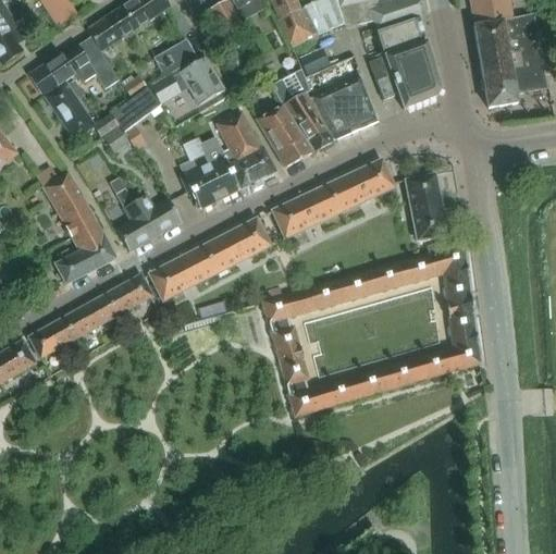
[(16,40),(25,34),(1,0),(0,0),(0,61),(2,64),(23,49),(16,40)]
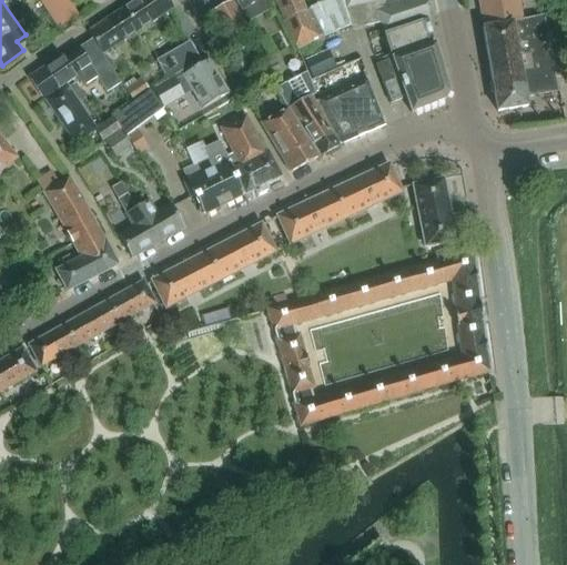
[(42,0),(60,26),(78,12),(69,0),(42,0)]
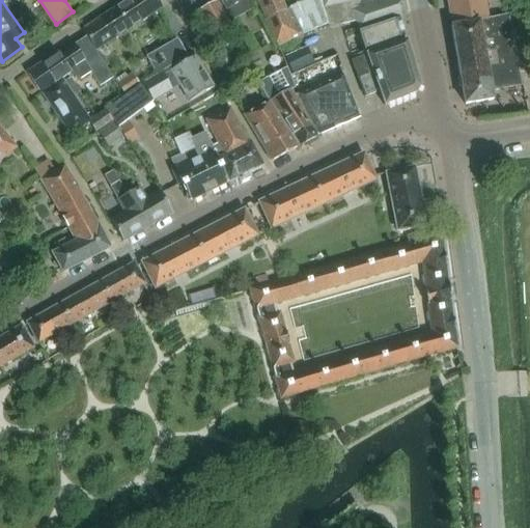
[(86,33),(96,48),(163,4),(160,0),(123,0),(83,27),(86,33)]
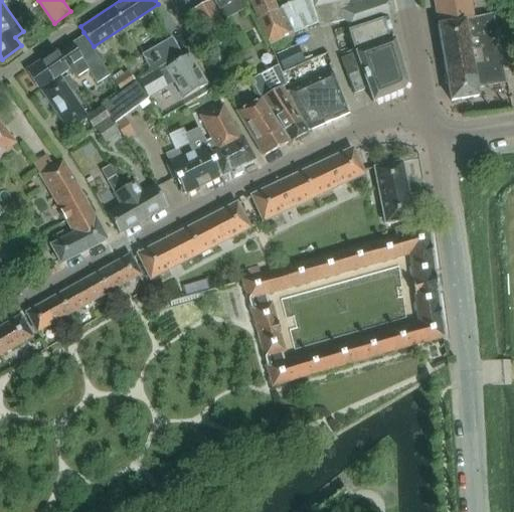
[(206,33),(224,23),(212,0),(207,0),(188,10),(196,25),(201,23),(206,33)]
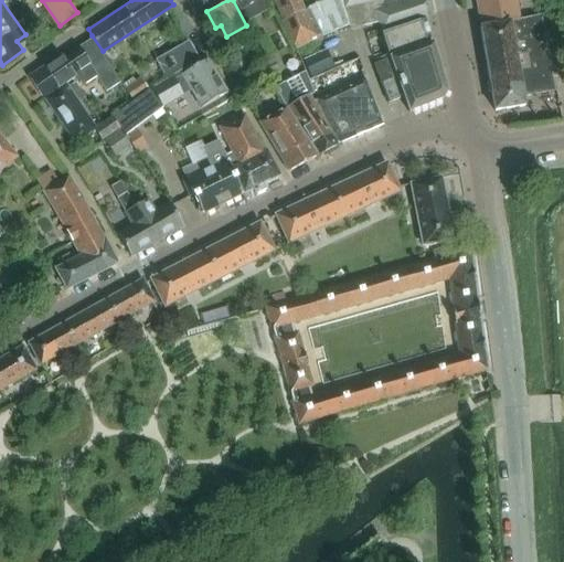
[(348,24),(341,0),(322,0),(305,8),(301,0),(274,0),(297,46),(348,24)]
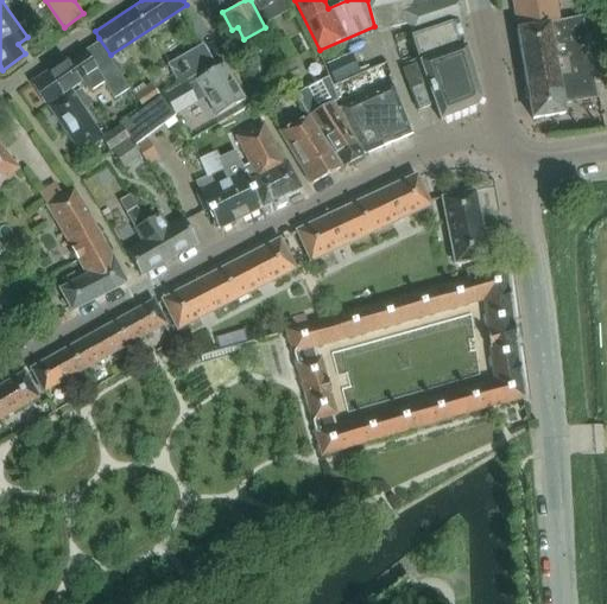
[(430,0),(427,1),(427,0),(367,0),(374,26),(375,25),(375,29),(405,21),(409,33),(460,16),(456,0),(430,0)]
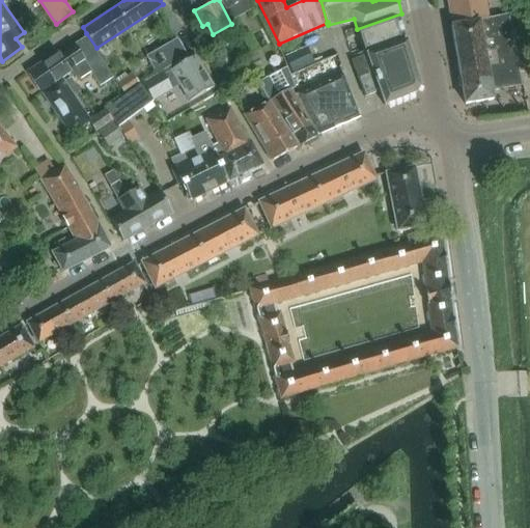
[(499,77),(520,73),(508,12),(489,17),(485,0),(448,0),(452,24),(466,102),(494,98),(493,88),(500,87),(499,77)]
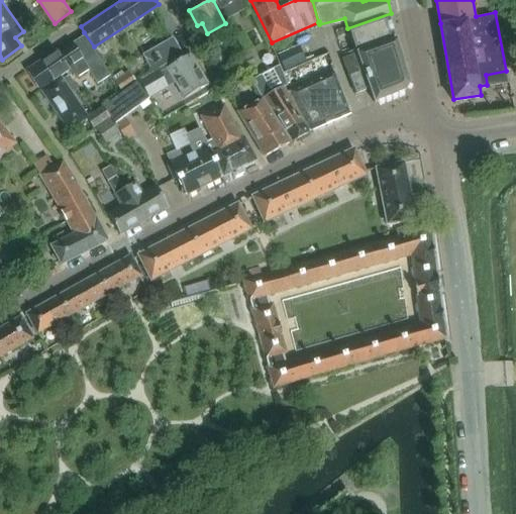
[(370,87),(375,101),(405,89),(409,82),(390,16),(349,29),(357,52),(342,58),(355,92),(370,87)]
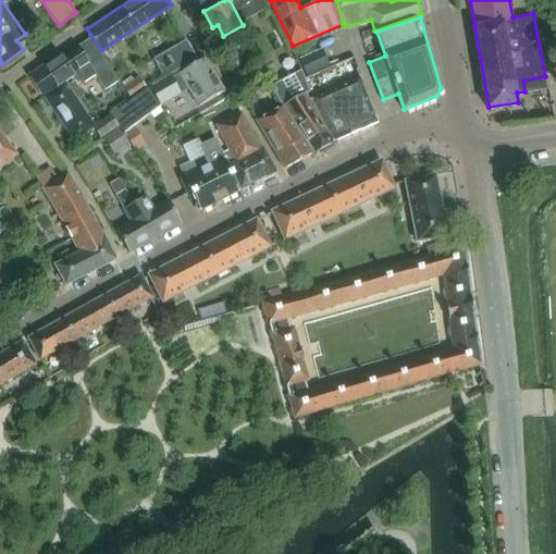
[(100,51),(101,50),(90,35),(62,56),(60,52),(29,73),(45,95),(65,82),(75,75),(75,76),(81,76),(84,82),(96,74),(103,87),(118,78),(100,51)]
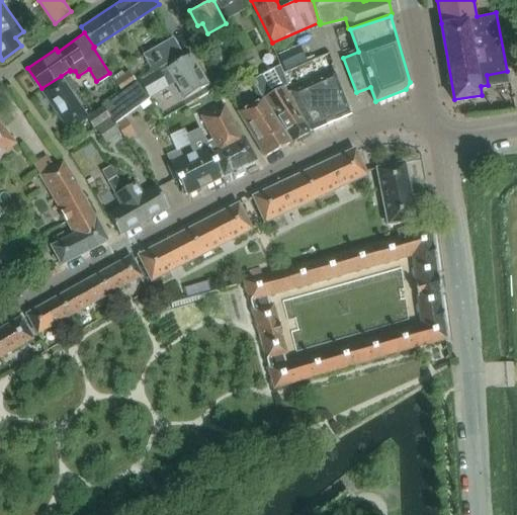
[(183,54),(173,35),(143,53),(153,70),(183,54)]
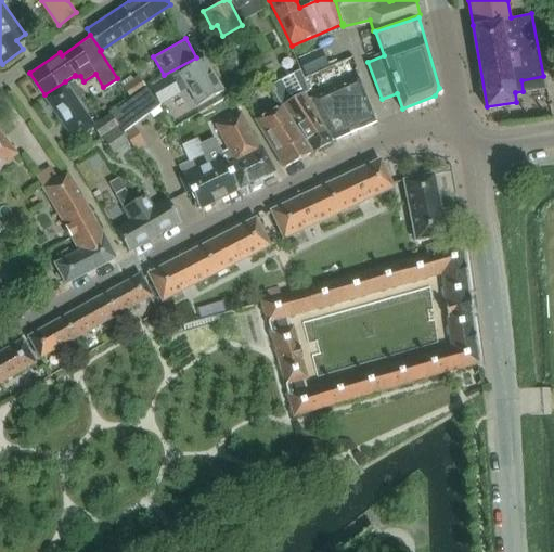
[(298,56),(307,75),(330,65),(321,47),(298,56)]
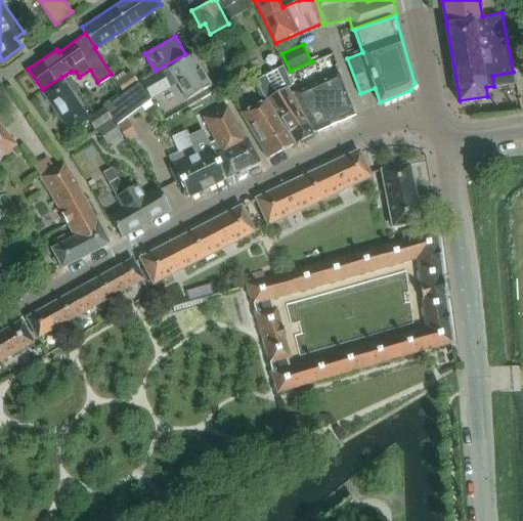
[(187,97),(211,84),(193,53),(160,73),(159,70),(140,81),(150,98),(169,87),(168,86),(177,80),(187,97)]
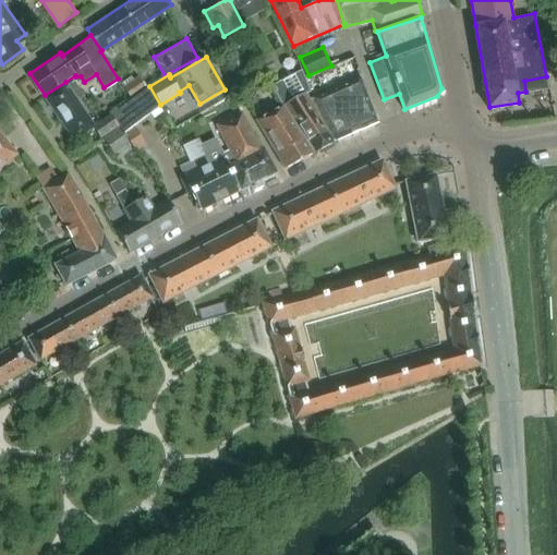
[(335,141),(305,91),(309,88),(300,68),(274,82),(277,87),(275,89),(282,105),(283,104),(298,127),(299,125),(314,152),(335,141)]
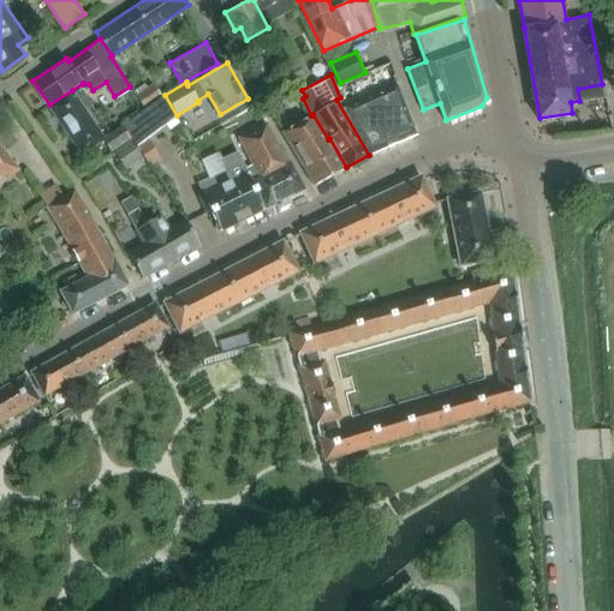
[(144,107),(162,95),(153,82),(135,94),(144,107)]
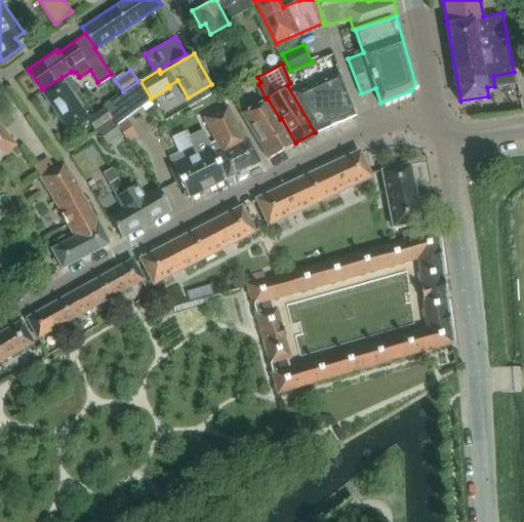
[(315,131),(356,114),(340,75),(336,77),(334,72),(294,90),(315,131)]
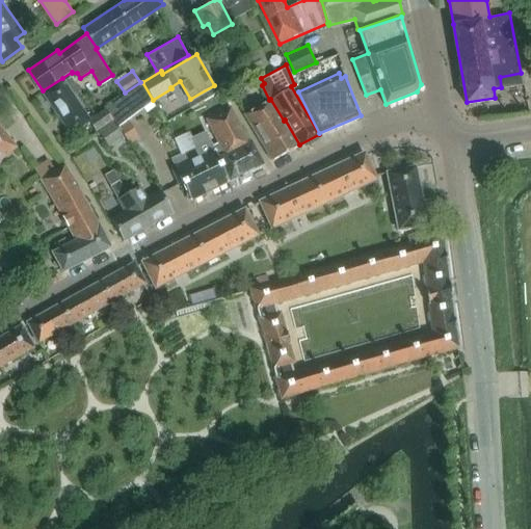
[(93,121),(82,106),(75,95),(81,90),(72,77),(64,80),(62,78),(43,90),(71,132),(89,120),(98,131),(112,120),(113,120),(106,110),(93,121)]
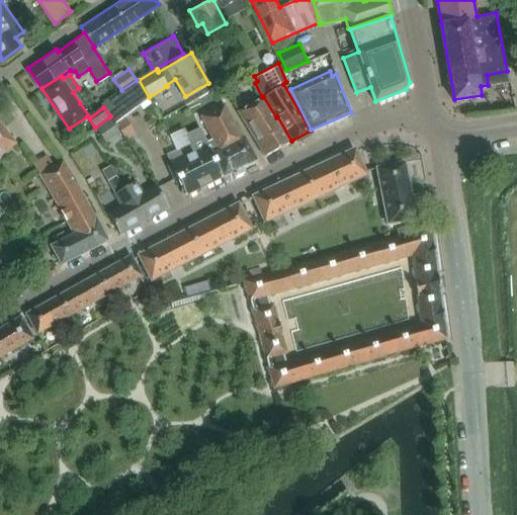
[(148,97),(137,81),(103,105),(110,115),(114,121),(148,97)]
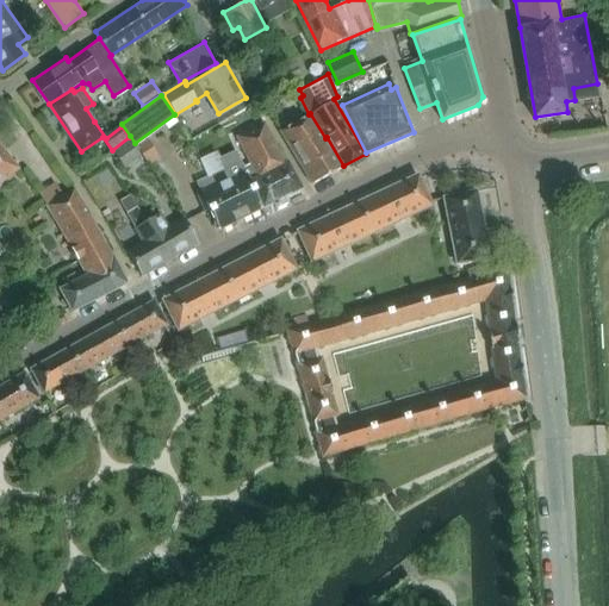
[(312,182),(343,166),(327,137),(325,138),(310,113),(309,114),(280,130),(312,182)]
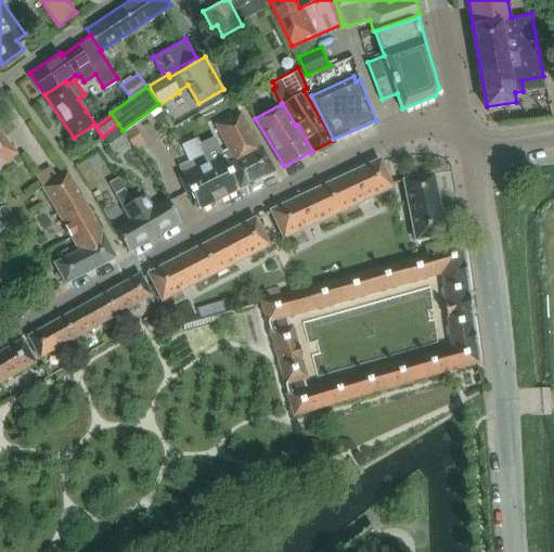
[(275,170),(262,145),(260,146),(242,110),(216,123),(234,159),(229,163),(241,188),(275,170)]
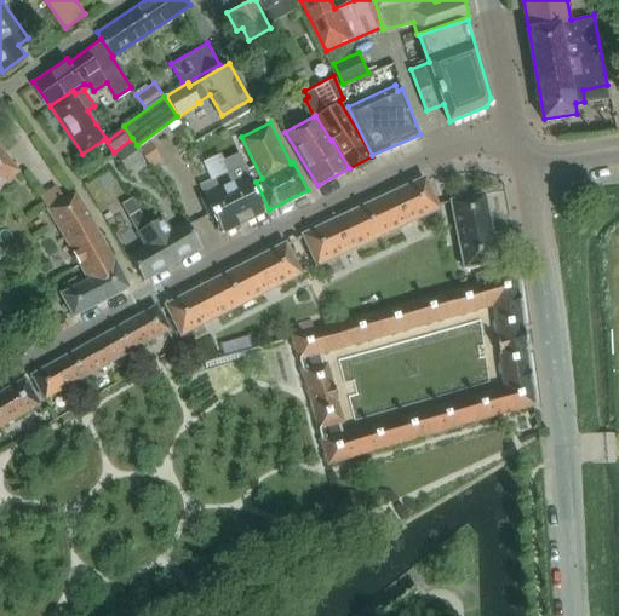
[(143,156),(131,139),(114,153),(108,156),(119,173),(143,156)]
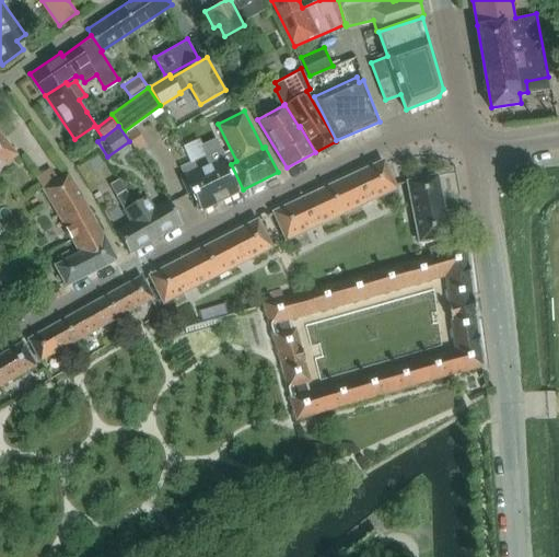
[(0,167),(18,153),(0,131),(0,167)]
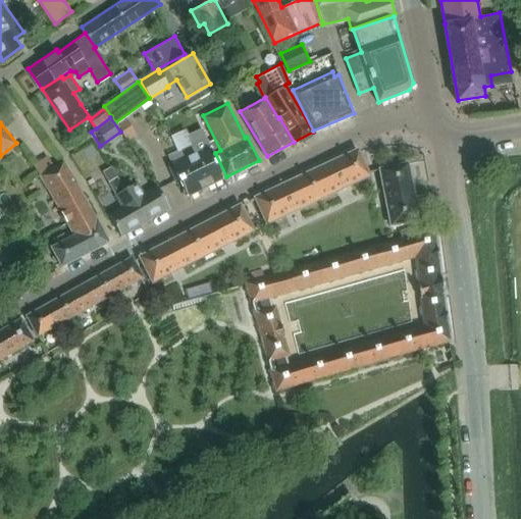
[(188,196),(224,177),(210,146),(203,127),(188,135),(192,145),(169,154),(172,163),(169,164),(175,179),(179,177),(188,196)]
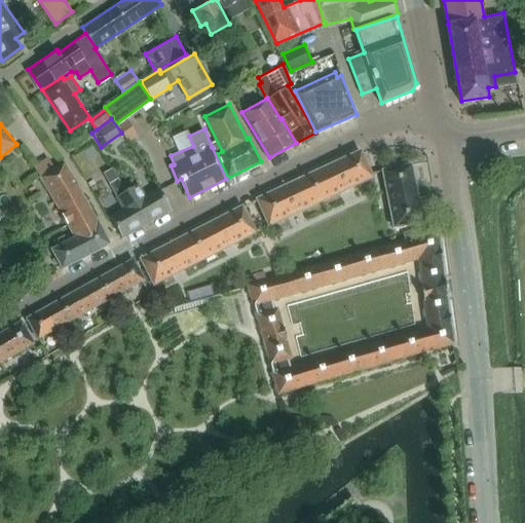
[(346,188),(373,176),(361,150),(334,161),(346,188)]
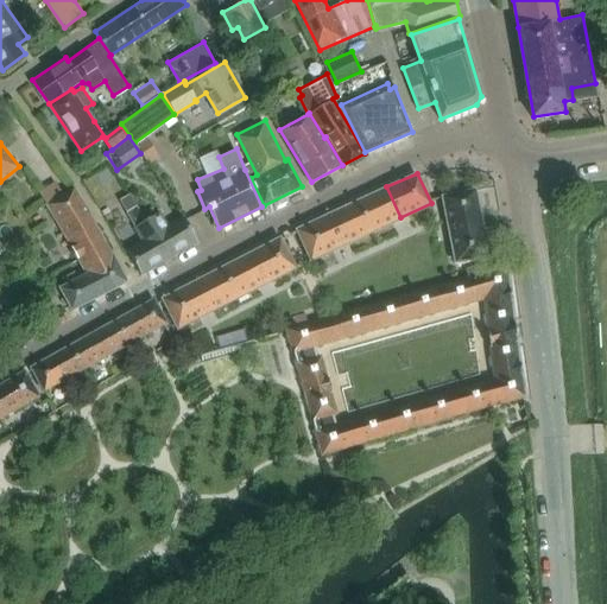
[(39,191),(48,203),(68,237),(78,259),(106,242),(89,211),(75,186),(63,194),(56,180),(39,191)]
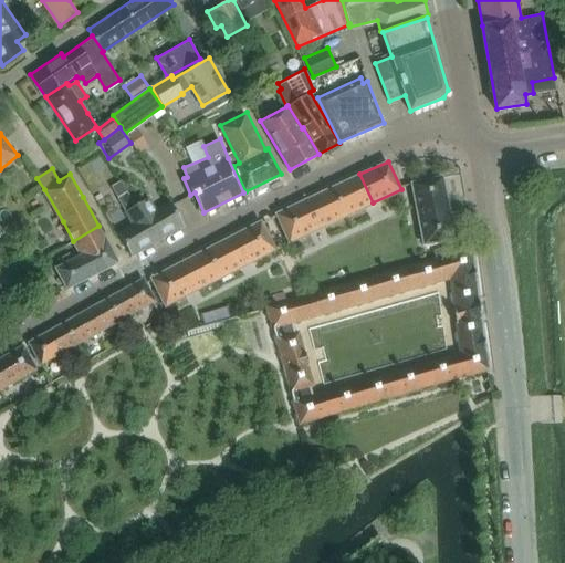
[(345,216),(373,202),(359,174),(332,187),(345,216)]
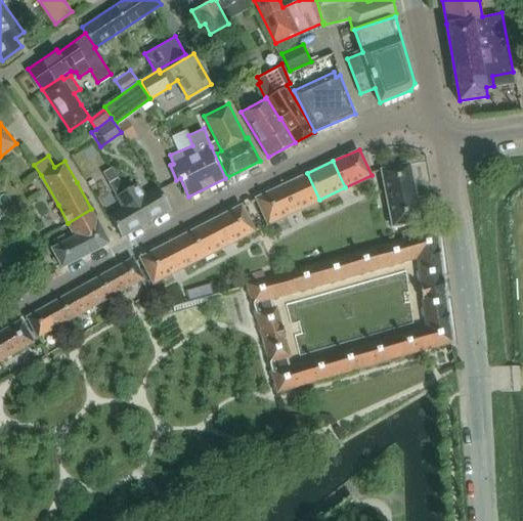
[(387,197),(416,191),(409,163),(381,169),(382,172),(387,197)]
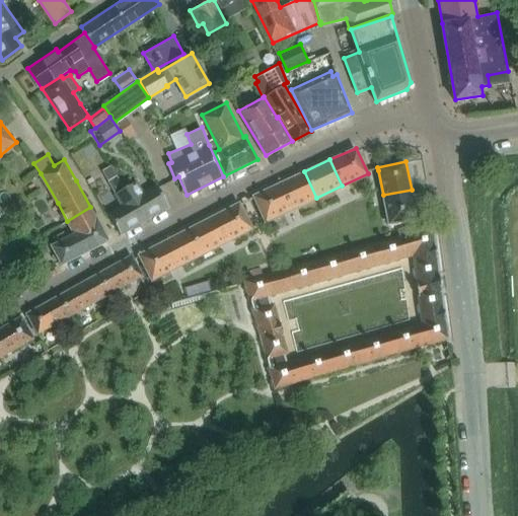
[(291,209),(316,198),(304,171),(279,183),(291,209)]
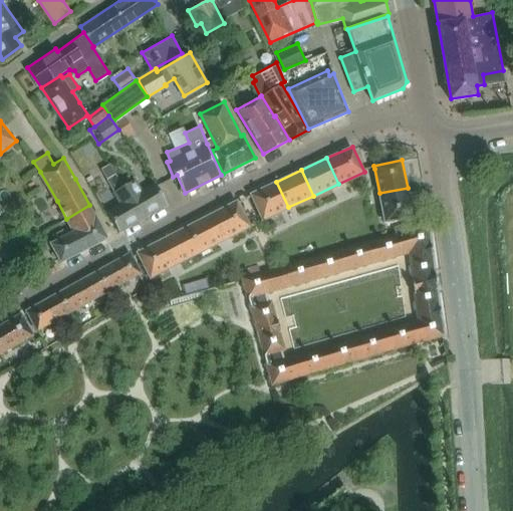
[(144,217),(124,185),(123,185),(116,173),(107,178),(114,191),(121,203),(107,210),(119,231),(144,217)]
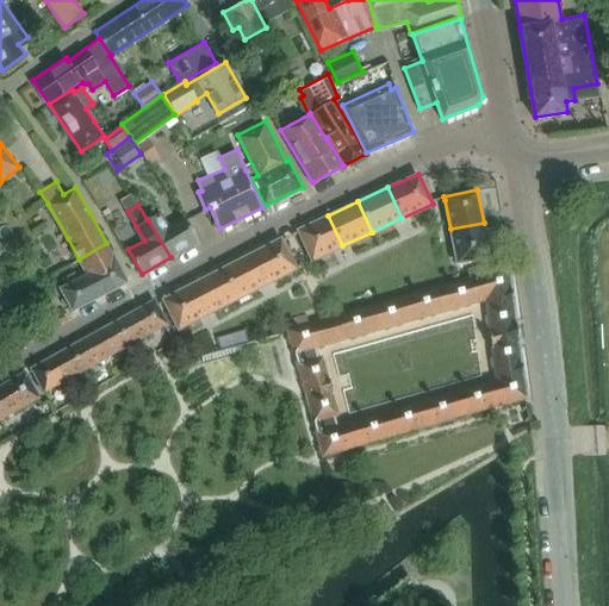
[(171,257),(198,241),(184,217),(168,225),(161,212),(148,219),(171,257)]
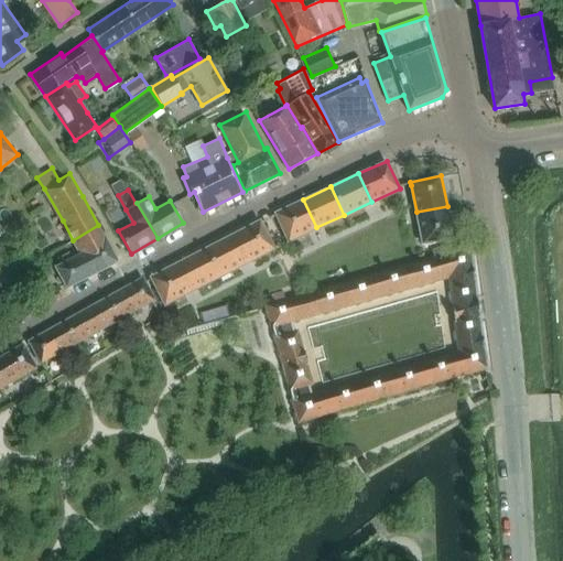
[(289,240),(316,227),(303,200),(275,212),(289,240)]
